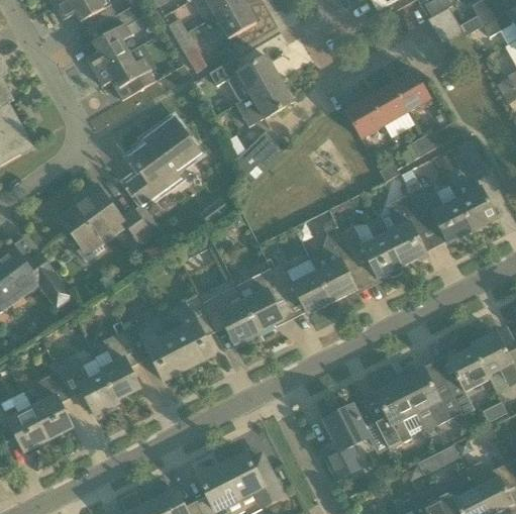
[(95,26),(102,22),(116,14),(107,0),(63,0),(55,5),(63,19),(75,12),(86,31),(95,26)]
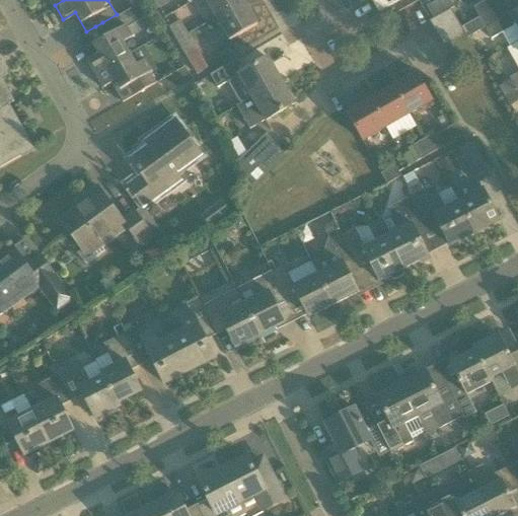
[(206,0),(216,16),(241,0),(206,0)]
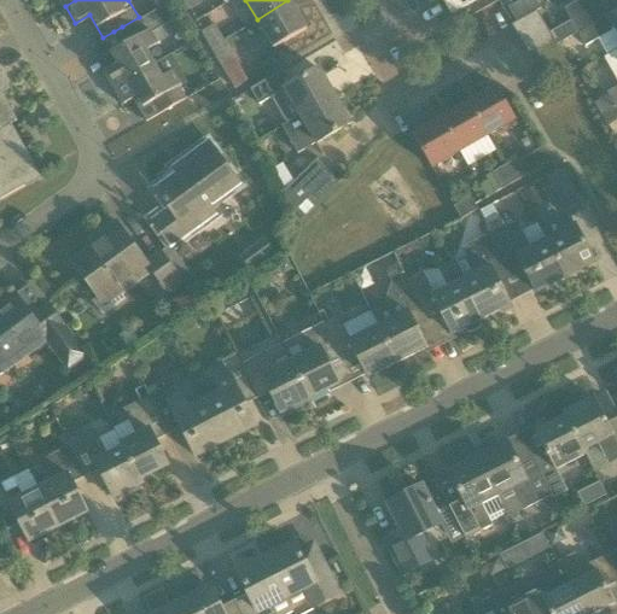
[(287,0),(257,19),(272,46),(306,27),(291,0),(287,0)]
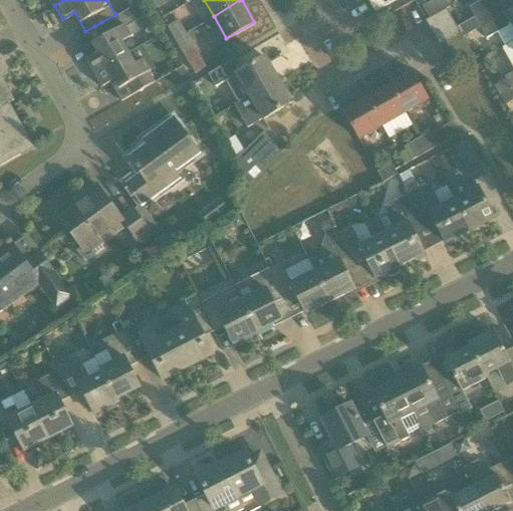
[(353,0),(354,2),(357,0),(368,0),(373,9),(390,0),(353,0)]
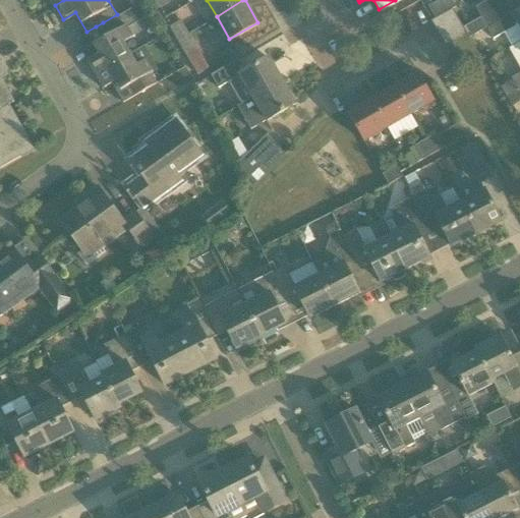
[(439,0),(445,10),(452,6),(455,4),(452,0),(439,0)]
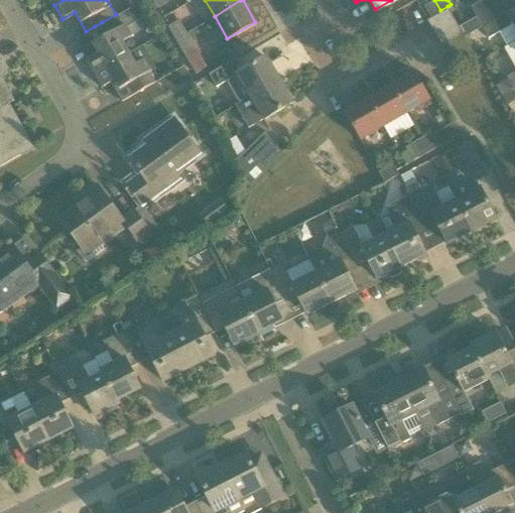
[(501,1),(500,0),(478,0),(470,5),(476,15),(501,1)]
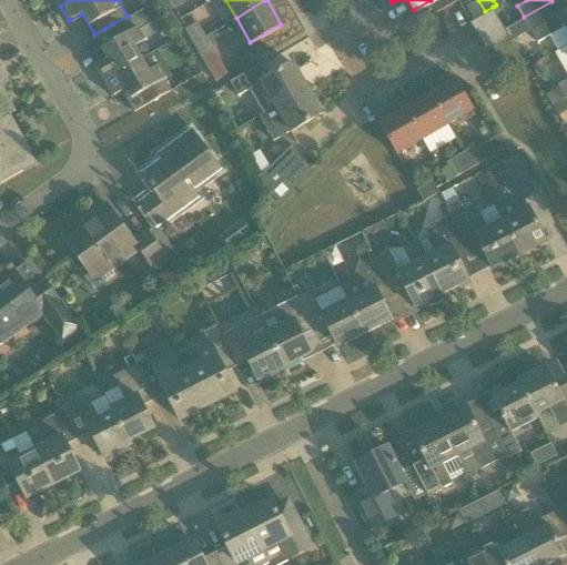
[(566,7),(558,13),(552,1),(524,17),(529,28),(536,41),(548,34),(556,49),(566,41),(566,7)]
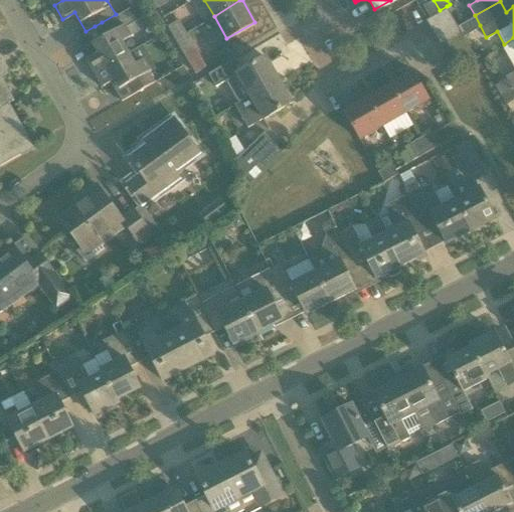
[(440,10),(425,18),(432,29),(453,17),(447,6),(440,10)]
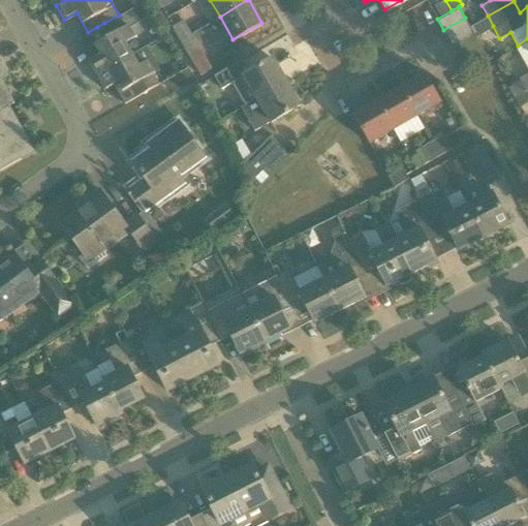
[(89,58),(87,59),(95,73),(131,53),(124,40),(134,34),(127,23),(125,25),(119,14),(97,27),(103,37),(94,42),(99,52),(89,58)]
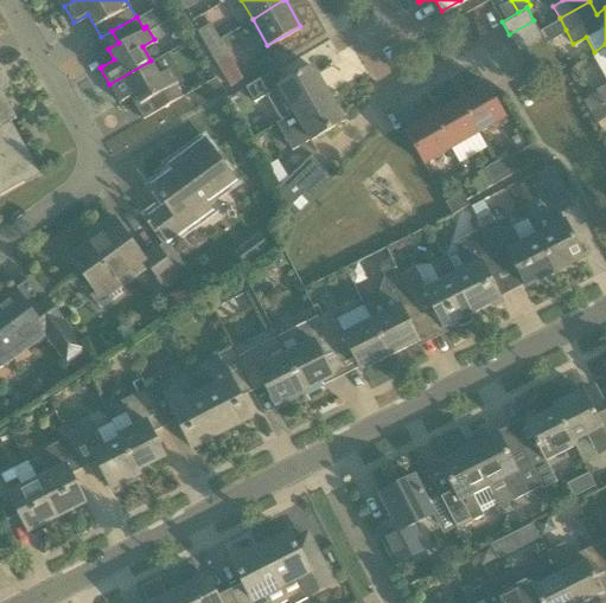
[(560,18),(540,30),(541,33),(546,42),(566,30),(560,18)]
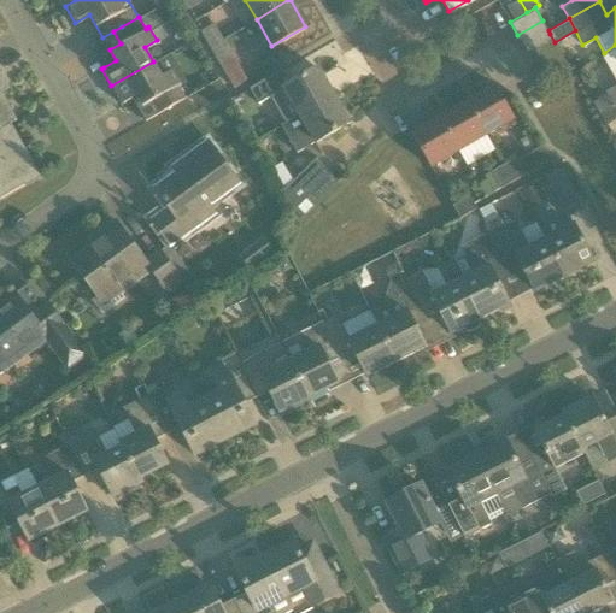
[(549,30),(543,21),(517,35),(526,48),(550,34),(549,30)]
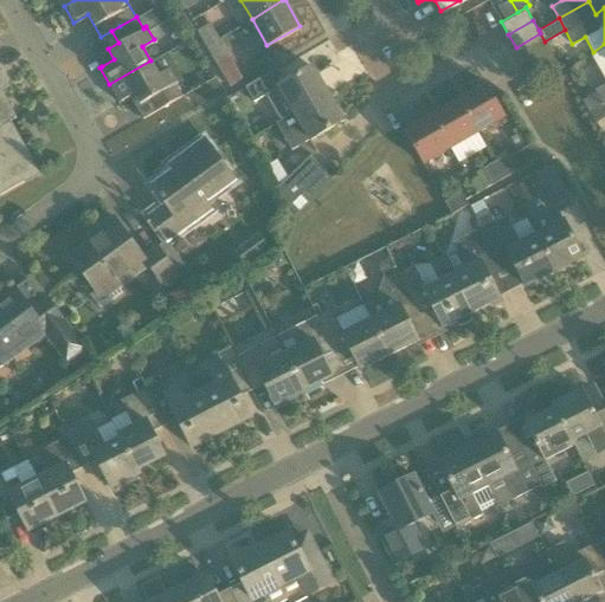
[(195,28),(205,45),(219,38),(210,21),(195,28)]
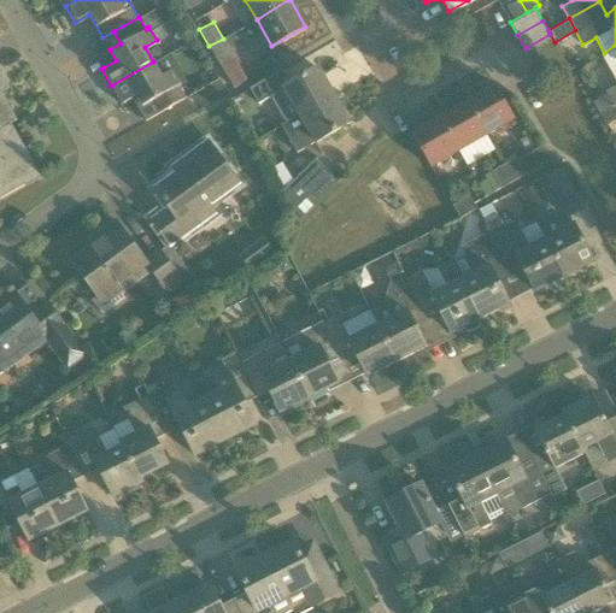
[(550,34),(526,48),(533,62),(558,47),(555,42),(550,34)]
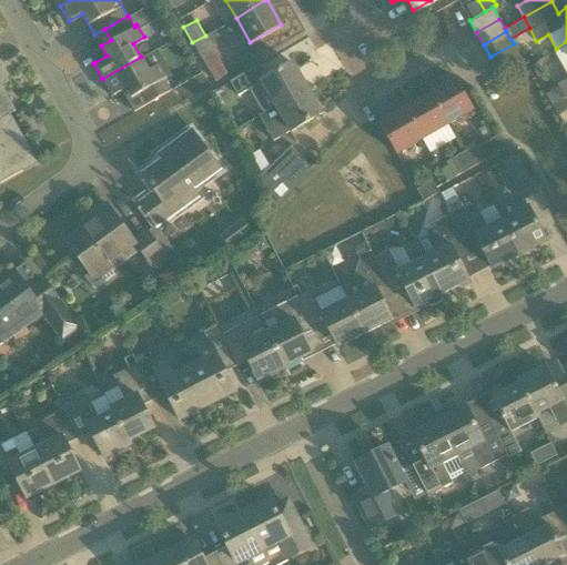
[(205,36),(192,42),(201,57),(213,49),(205,36)]
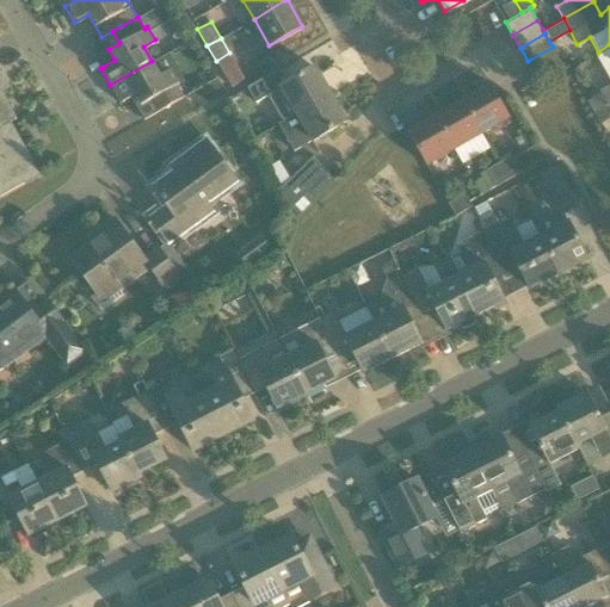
[(159,74),(152,61),(110,85),(119,101),(134,93),(147,115),(142,117),(143,118),(183,95),(167,68),(159,74)]
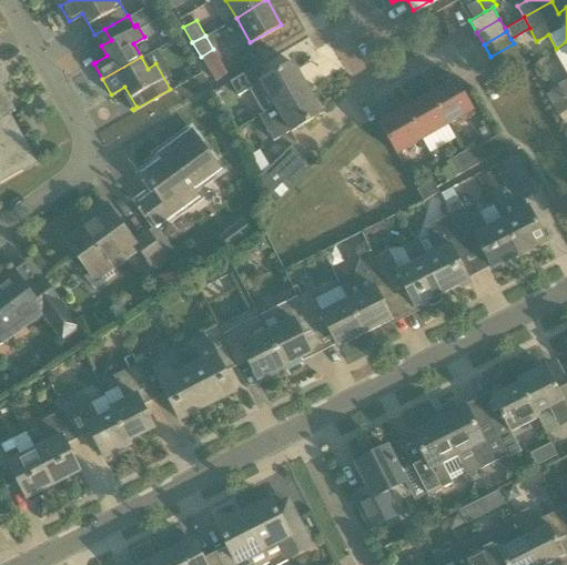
[(249,87),(263,111),(306,87),(292,61),(266,76),(259,62),(229,80),(238,93),(249,87)]
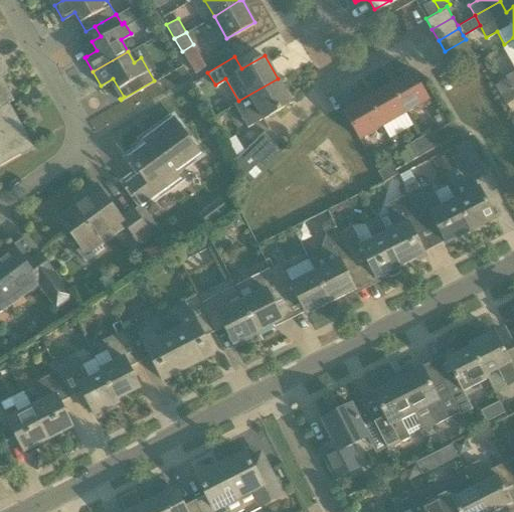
[(0,106),(8,102),(13,99),(0,75),(0,64),(2,63),(0,59),(0,106)]
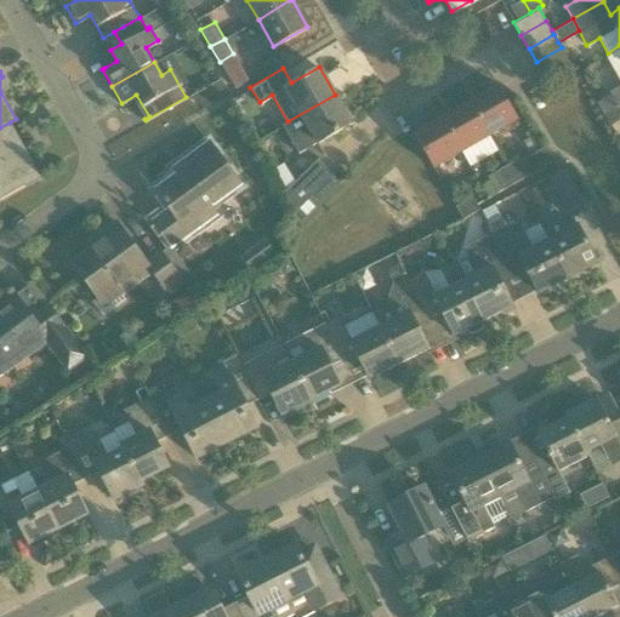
[(619,83),(608,90),(609,92),(616,104),(619,102),(619,83)]
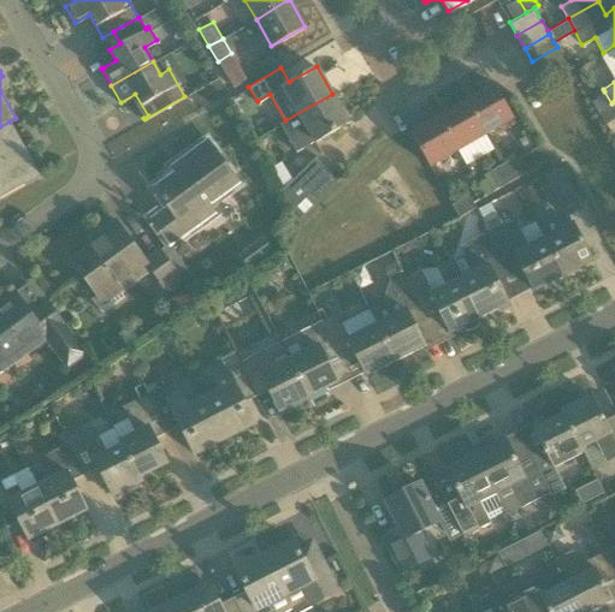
[(513,117),(494,84),(466,100),(485,134),(513,117)]
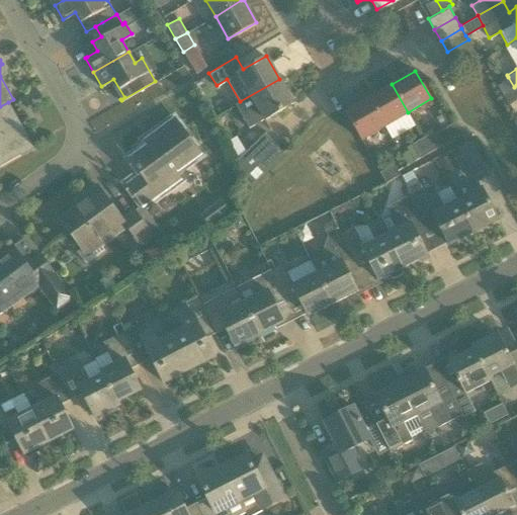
[(501,82),(498,84),(503,93),(514,87),(508,77),(501,81),(501,82)]
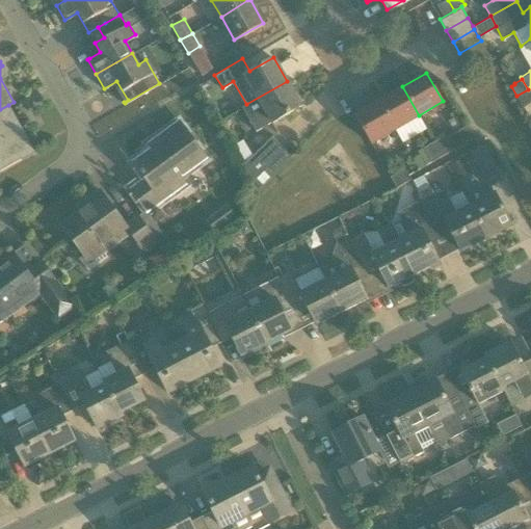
[(300,105),(287,81),(246,104),(242,106),(256,131),(300,105)]
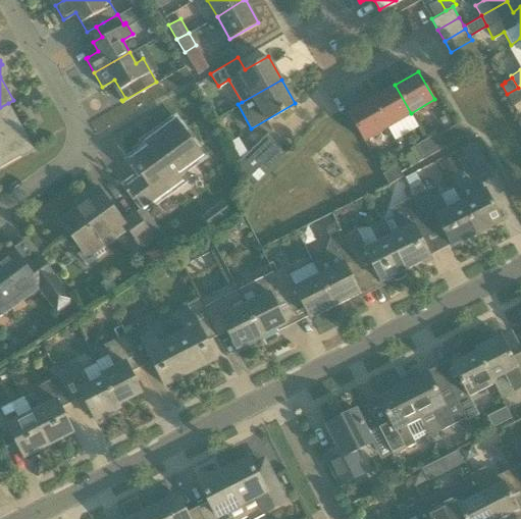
[(411,113),(395,85),(371,98),(387,126),(411,113)]
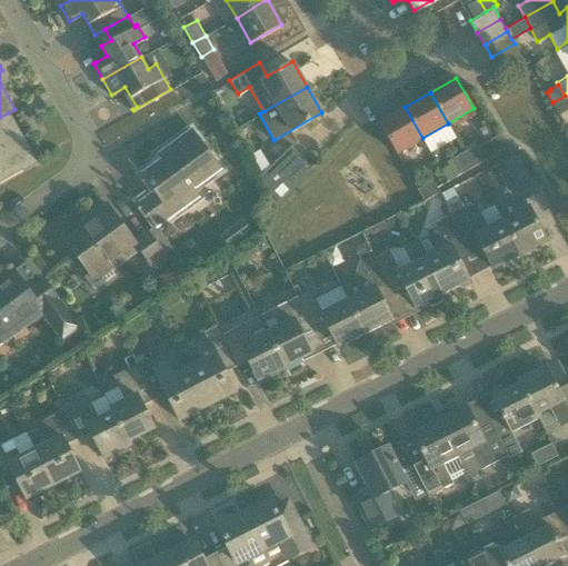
[(552,102),(558,112),(567,106),(567,93),(565,96),(552,102)]
